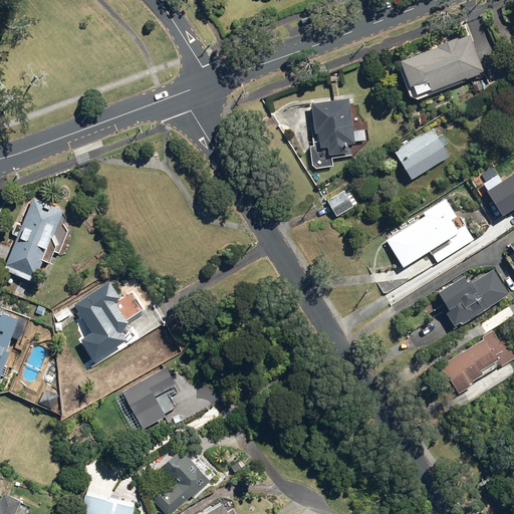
[(480,73),(467,37),(455,41),(454,40),(434,47),(435,50),(398,64),(410,99),(428,92),(463,79),(464,80),(477,75),(477,74),(480,73)]
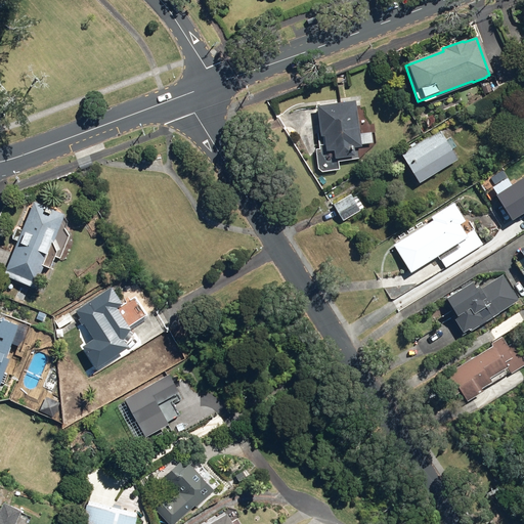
[(338,173),(338,160),(348,159),(347,148),(358,148),(358,145),(370,144),(369,134),(358,135),(356,102),(315,105),(317,136),(322,136),(323,149),(316,149),(317,174),(338,173)]
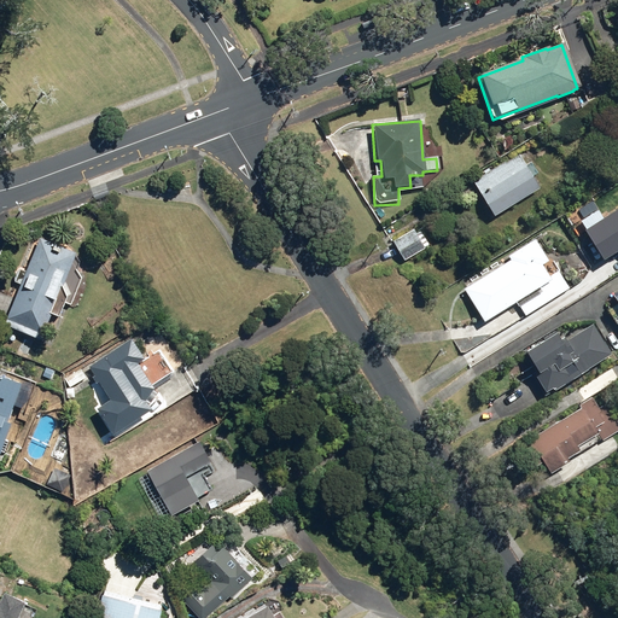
[(484,174),(472,182),(493,217),(538,190),(531,178),(538,174),(531,163),(524,167),(517,156),(490,173),(488,169),(483,172),(484,174)]
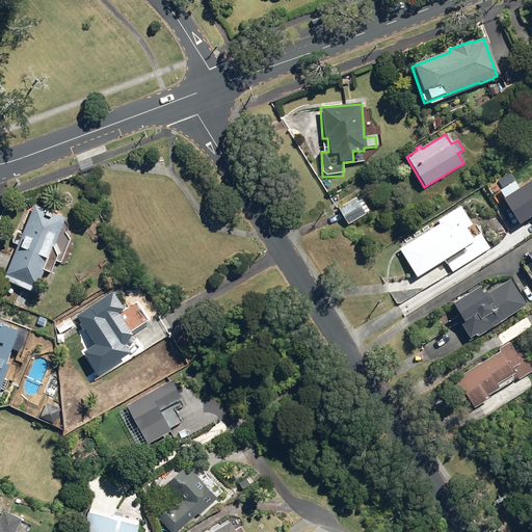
[(348,225),(366,213),(370,211),(363,200),(358,203),(355,198),(338,210),(348,225)]
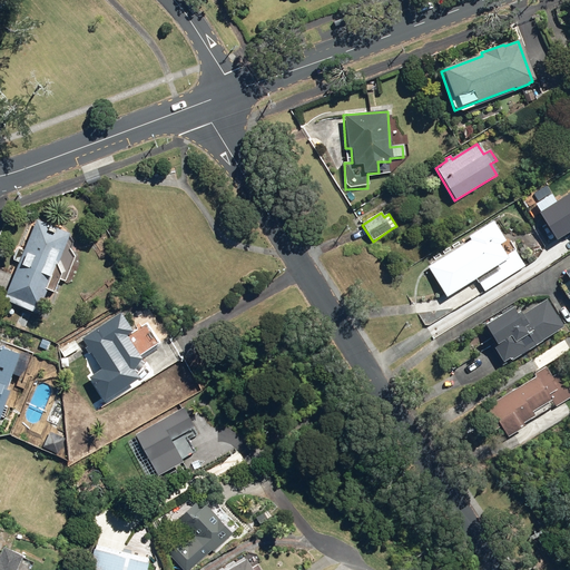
[(64,284),(76,256),(67,242),(69,235),(36,219),(22,249),(17,247),(10,261),(17,264),(1,301),(33,314),(37,307),(35,307),(42,290),(53,295),(59,282),(64,284)]
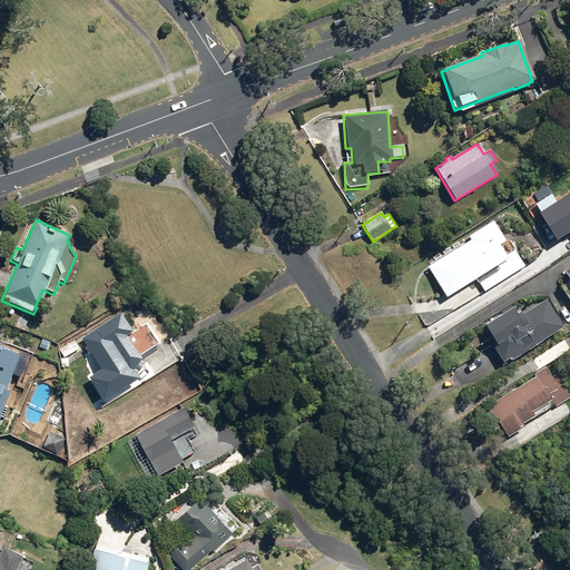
[(472,241),(426,267),(445,298),(477,281),(488,301),(529,276),(514,252),(507,256),(499,244),(507,239),(494,219),(468,234),(472,241)]
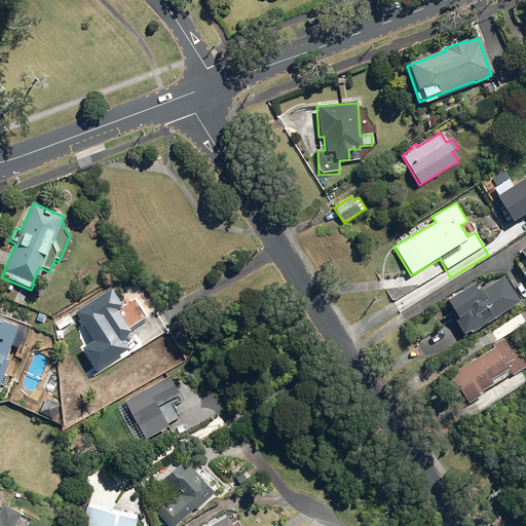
[(520,304),(503,276),(478,292),(473,283),(461,290),(462,291),(446,301),(456,318),(459,317),(462,323),(456,326),(462,336),(471,332),(472,333),(520,304)]
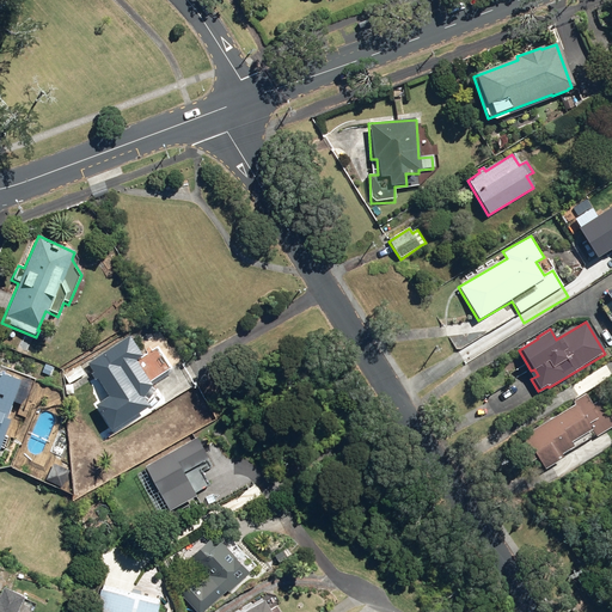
[(148,407),(154,392),(148,384),(172,368),(159,348),(142,359),(128,336),(87,363),(93,373),(90,374),(93,380),(96,379),(108,397),(97,404),(95,401),(90,404),(109,432),(142,410),(148,407)]
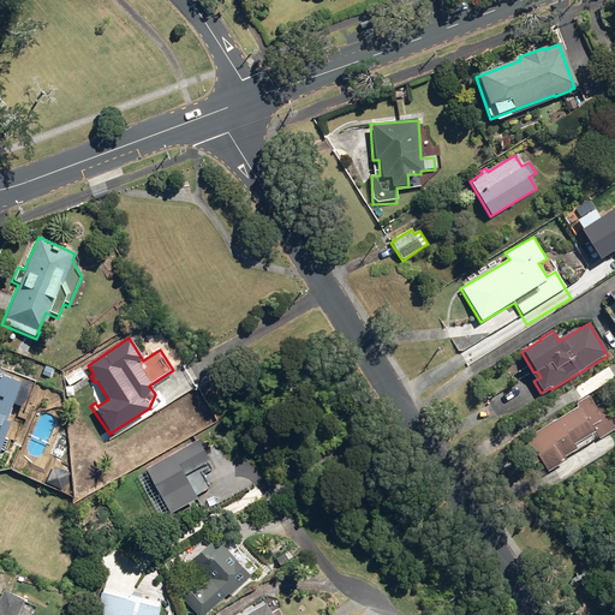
[(71,386),(85,376),(79,368),(66,378),(71,386)]
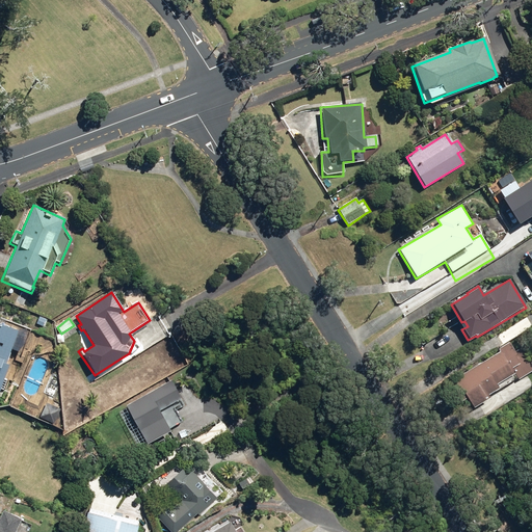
[(5,328),(0,325),(0,388),(4,379),(19,387),(42,340),(7,323),(5,328)]
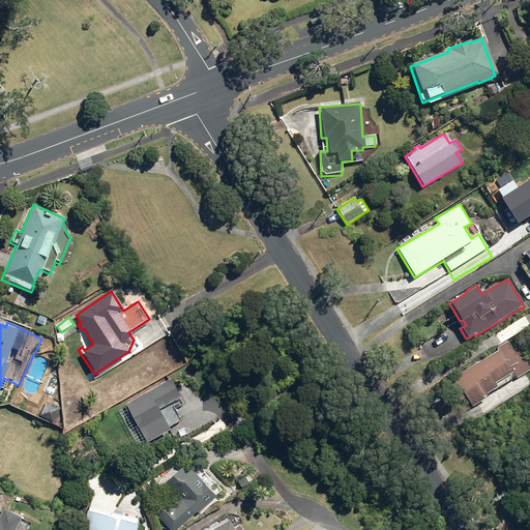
[(471,407),(478,403),(486,414),(529,387),(529,381),(525,374),(510,383),(506,378),(492,354),(453,378),(471,407)]
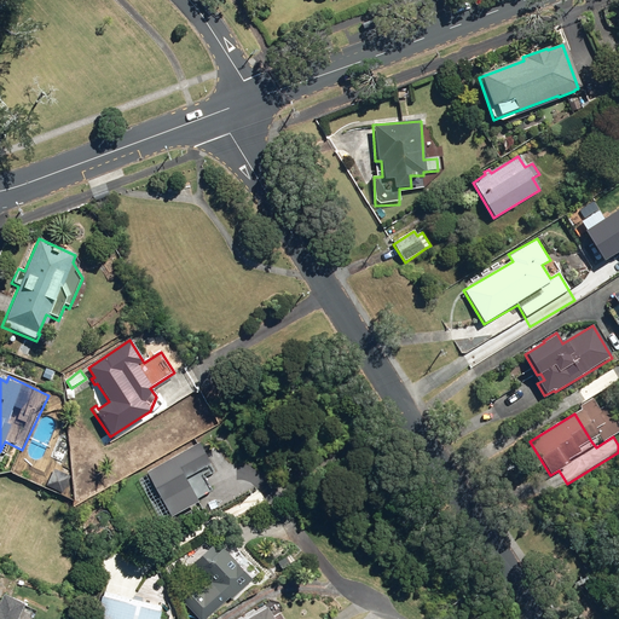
[(210,464),(198,443),(144,475),(169,519),(196,503),(195,501),(212,490),(201,469),(210,464)]
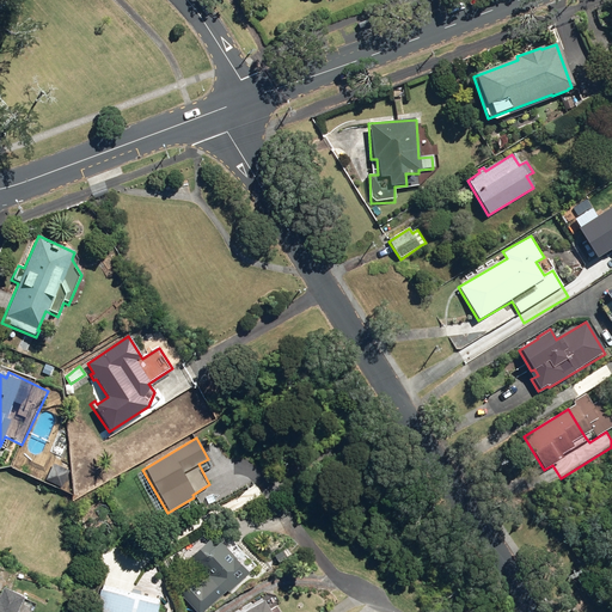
[(188,591),(182,597),(196,611),(203,611),(226,592),(228,594),(261,562),(243,544),(238,549),(231,542),(224,549),(219,543),(214,548),(208,542),(190,558),(208,576),(206,580),(201,575),(187,588),(188,591)]
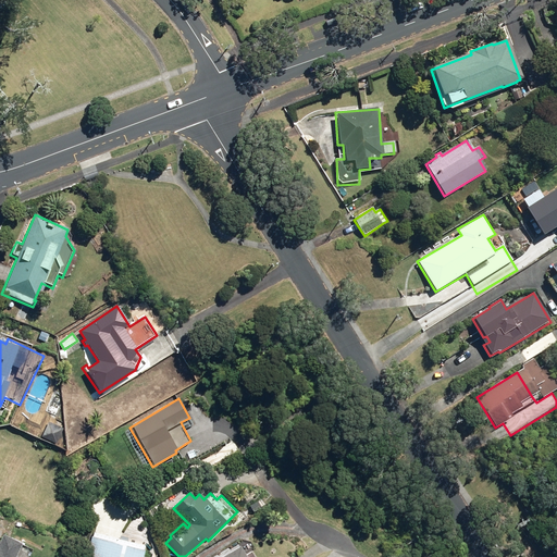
[(91,536),(86,556),(141,556),(147,536),(133,535),(131,545),(91,536)]
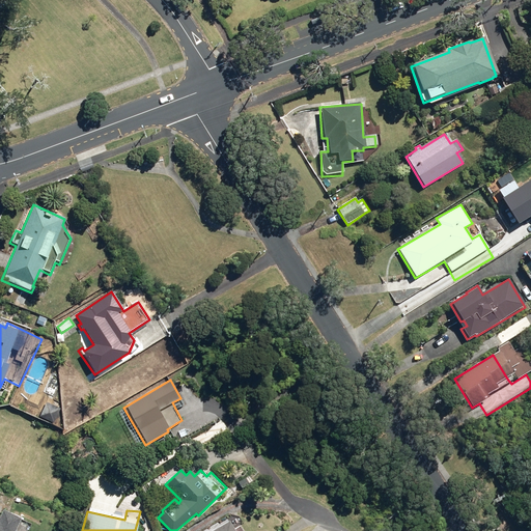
[(0,530),(27,530),(29,528),(17,523),(19,519),(1,511),(0,513),(0,530)]
